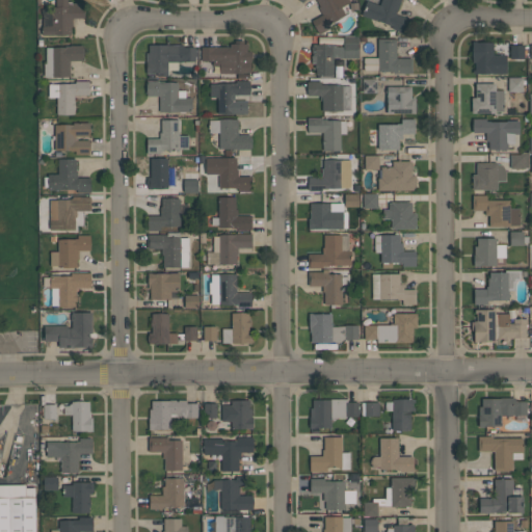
[(70,34),(42,35),(42,26),(51,26),(51,6),(55,6),(55,0),(67,0),(67,1),(72,1),(72,2),(83,2),(83,18),(72,18),(72,27),(70,27),(70,34)]
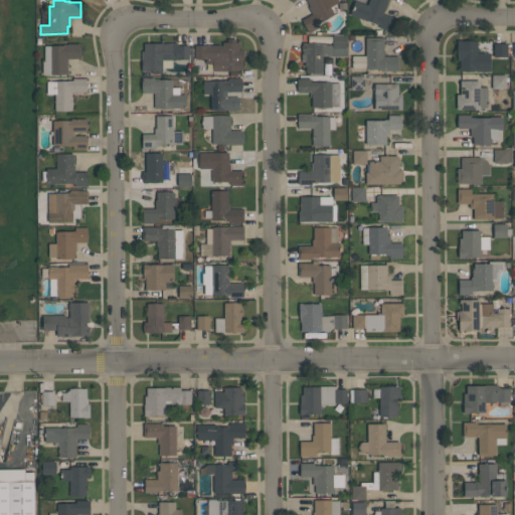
[(337,0),(338,2),(330,7),(334,14),(317,24),(319,27),(309,32),(302,20),(312,14),(308,7),(309,6),(305,0),(337,0)]
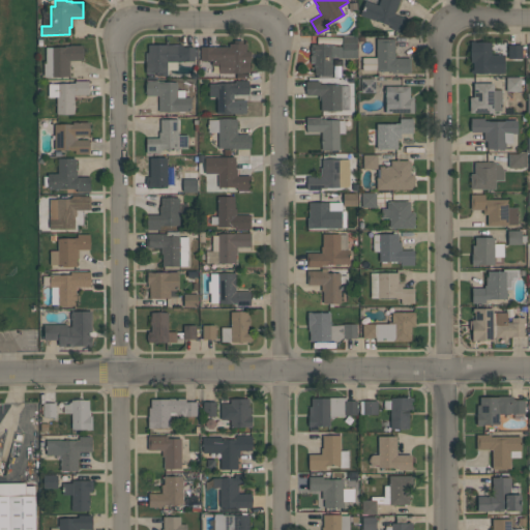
[(398,0),(393,13),(405,19),(400,31),(387,27),(388,25),(375,20),(374,21),(359,15),(364,0),(378,5),(379,0),(398,0)]
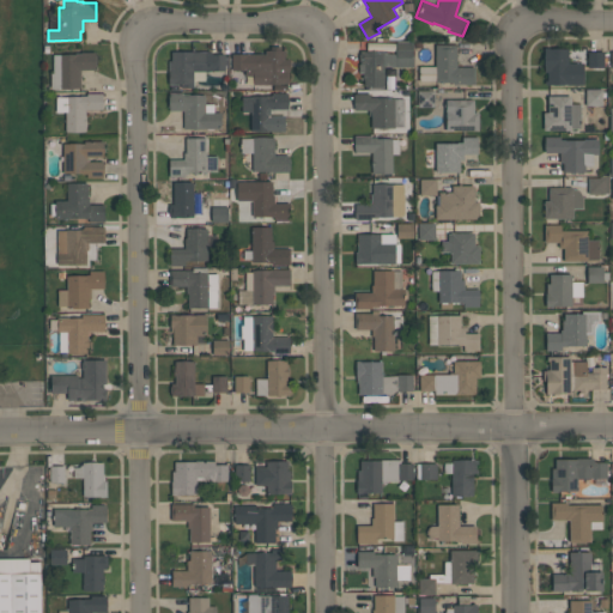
[(390,53),(395,54),(395,42),(411,41),(411,58),(413,58),(413,67),(390,67),(390,66),(383,66),(383,86),(382,86),(382,89),(365,89),(365,86),(364,86),(364,79),(362,79),(362,73),(358,73),(358,65),(359,65),(359,61),(358,61),(358,54),(359,54),(359,50),(364,50),(364,52),(382,52),(390,54),(390,53)]
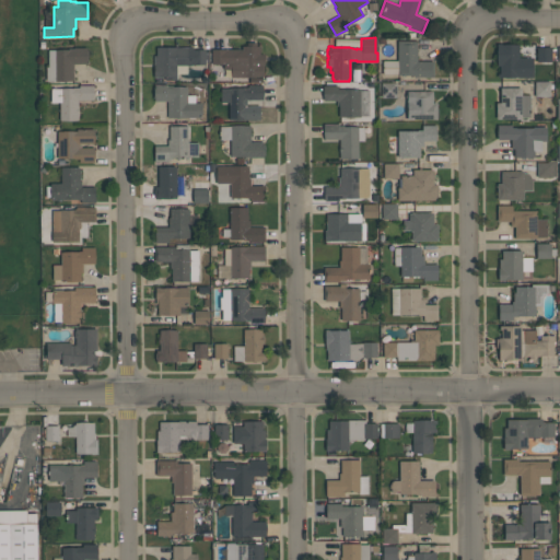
[(433,78),(413,78),(413,76),(397,76),(397,74),(383,74),(383,60),(397,60),(397,41),(417,41),(417,61),(433,61),(433,78)]
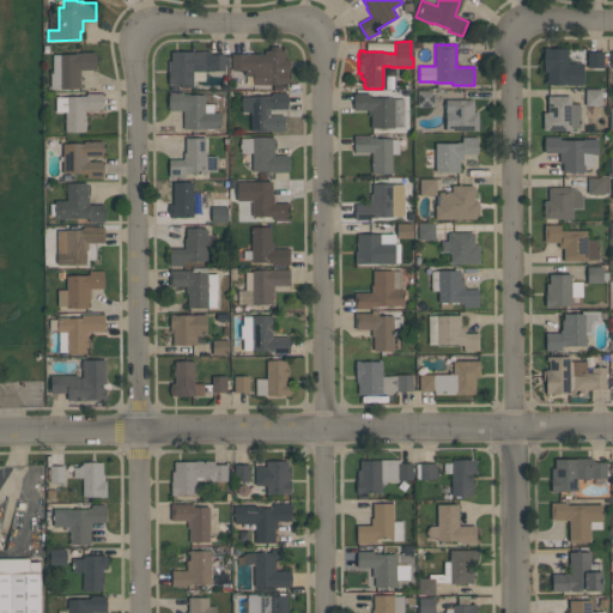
[(545,84),(545,80),(546,80),(546,72),(544,72),(544,48),(568,48),(568,62),(582,62),(582,84),(545,84)]
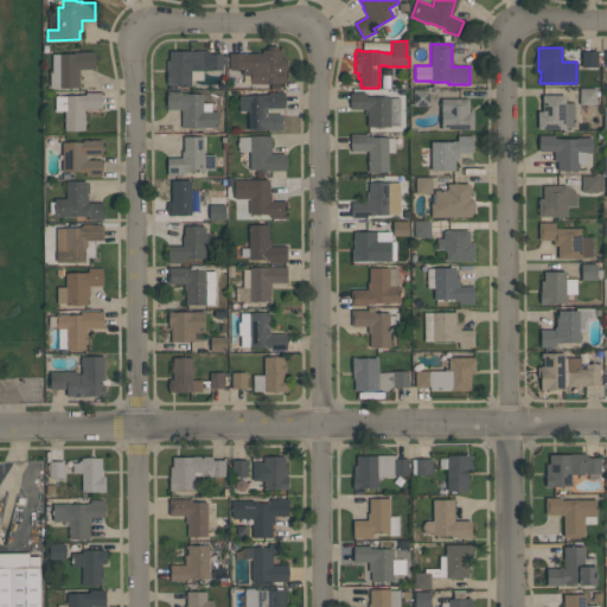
[(285,83),(250,83),(250,75),(242,75),(242,69),(229,70),(229,53),(261,52),(261,50),(281,50),(282,57),(286,57),(286,70),(285,70),(285,83)]
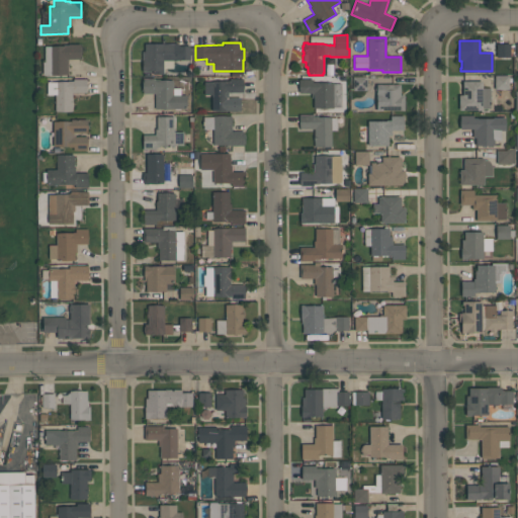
[(163,73),(153,73),(153,72),(142,72),(142,52),(144,52),(144,44),(177,44),(179,46),(189,46),(189,48),(192,48),(192,58),(189,58),(189,59),(177,59),(177,60),(173,60),(173,68),(163,68),(163,73)]
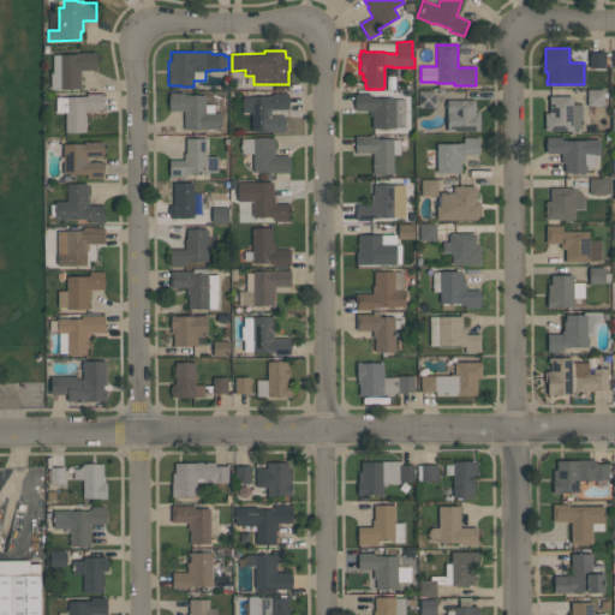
[(590,67),(590,52),(605,52),(605,67),(590,67)]
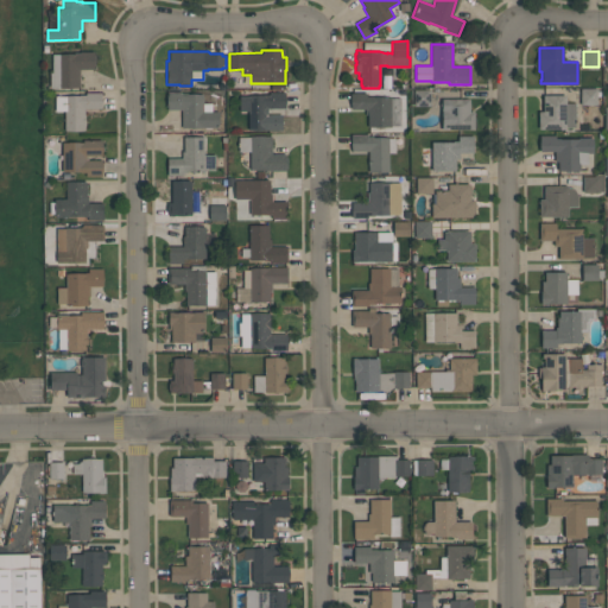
[(94,52),(94,55),(95,55),(95,67),(94,67),(94,69),(80,69),(80,88),(50,88),(49,73),(51,73),(51,54),(74,54),(74,52),(80,52),(94,52)]
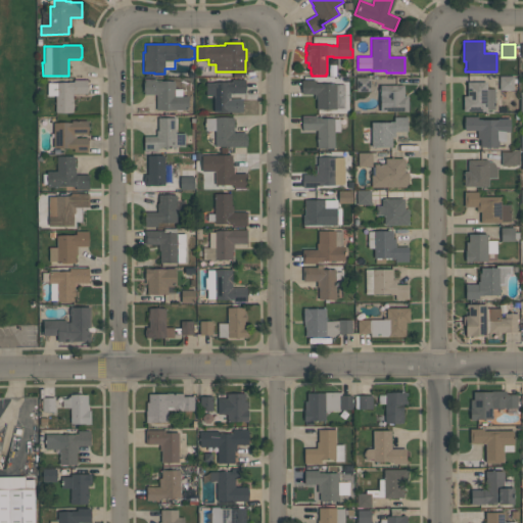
[(500,90),(498,76),(514,76),(514,90),(500,90)]
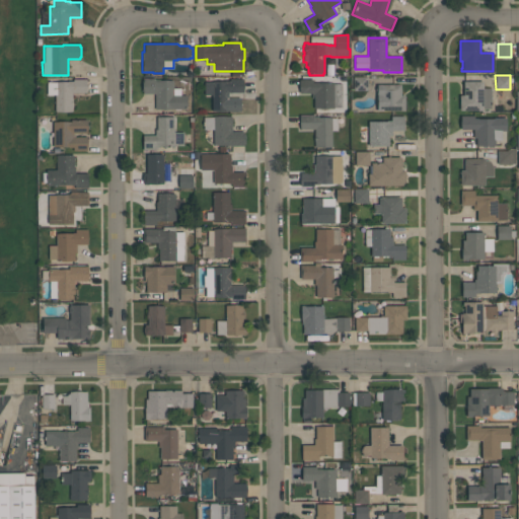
[(367,76),(367,90),(353,90),(353,76),(367,76)]
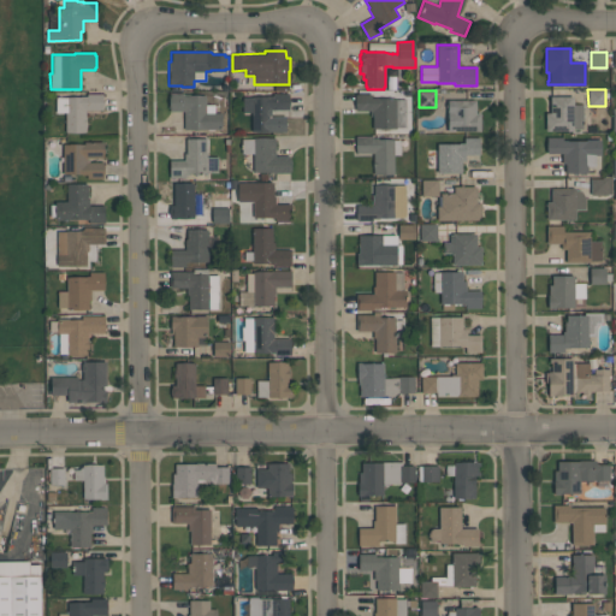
[(219,105),(219,113),(221,113),(221,129),(184,130),(184,111),(170,111),(170,93),(183,93),(183,94),(190,94),(190,95),(206,95),(206,105),(219,105)]
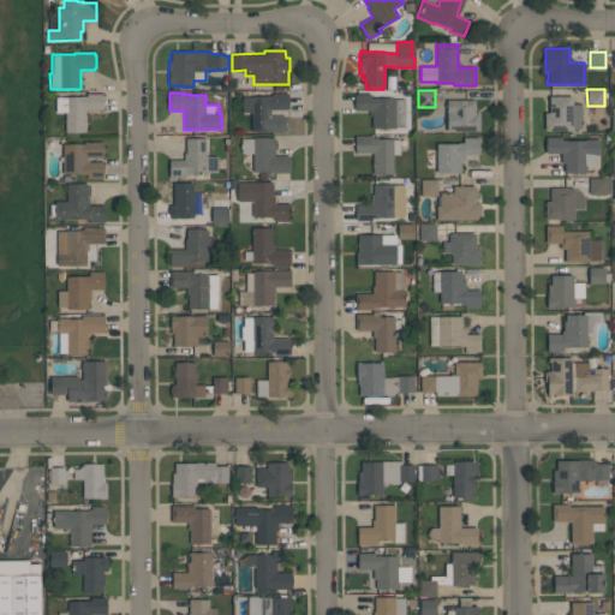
[(288,93),(288,109),(270,109),(270,115),(285,115),(285,131),(251,132),(251,112),(243,112),(242,97),(251,97),(251,96),(272,95),(272,94),(288,93)]
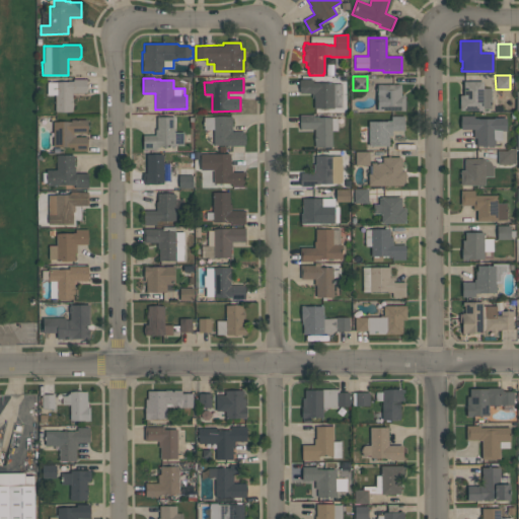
[(47,82),(68,82),(68,81),(73,81),(73,79),(86,79),(86,92),(72,92),(72,99),(73,99),(73,104),(72,104),(72,112),(55,112),(55,94),(47,94),(47,82)]
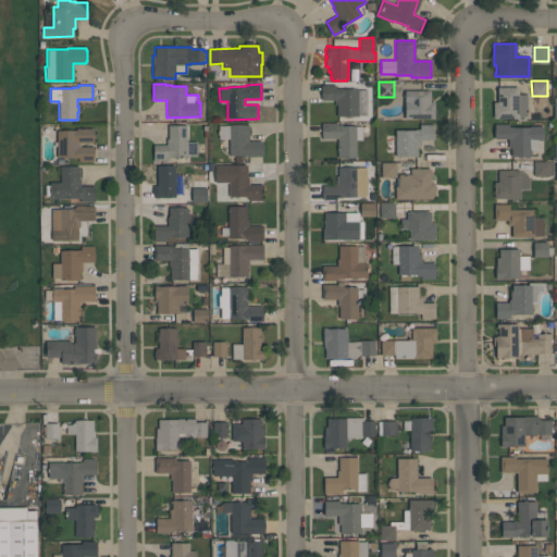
[(367,114),(358,114),(358,115),(336,115),(336,106),(334,106),(334,100),(321,100),(321,85),(336,85),(336,88),(358,88),(358,89),(367,89),(367,114)]
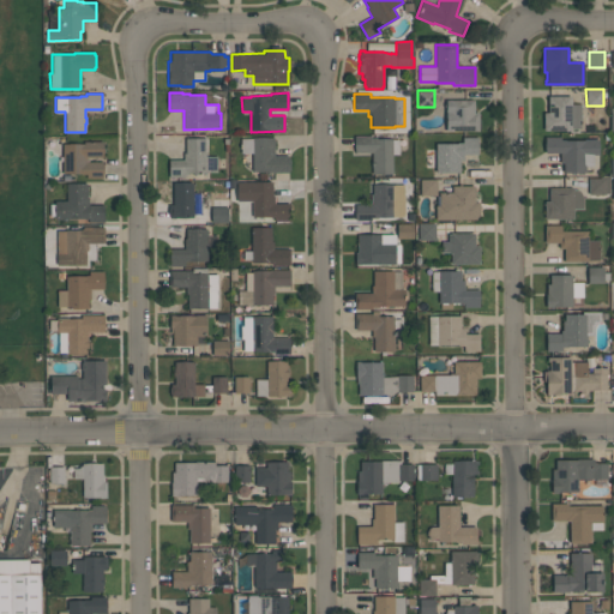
[(543,131),(543,113),(548,113),(548,96),(571,96),(571,104),(581,104),(581,128),(571,128),(571,130),(543,131)]
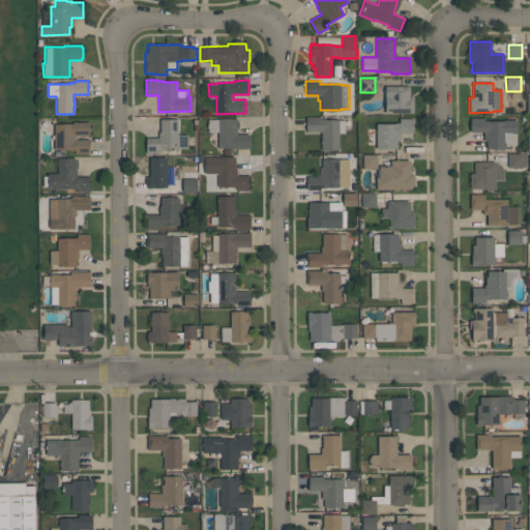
[(409,86),(409,97),(413,97),(413,113),(385,113),(384,86),(409,86)]
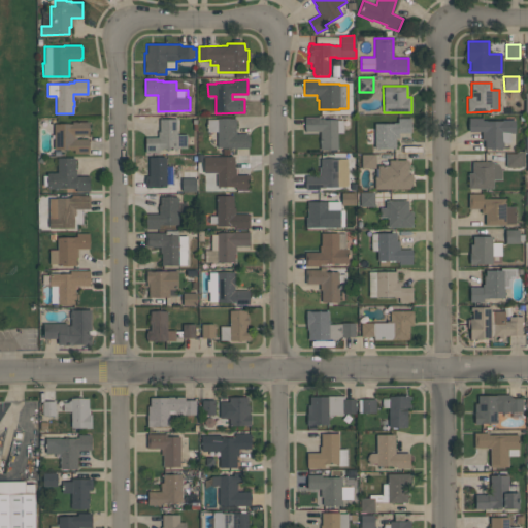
[(337,119),(337,120),(342,120),(342,132),(337,132),(337,149),(320,150),(320,131),(305,131),(305,117),(319,117),(319,119),(324,119),(337,119)]
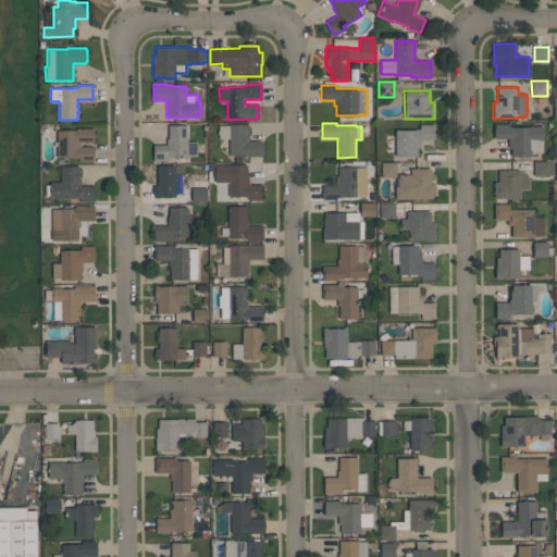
[(261,157),(243,157),(243,156),(230,156),(229,139),(219,139),(219,125),(229,125),(229,124),(249,124),(249,141),(261,141),(261,157)]
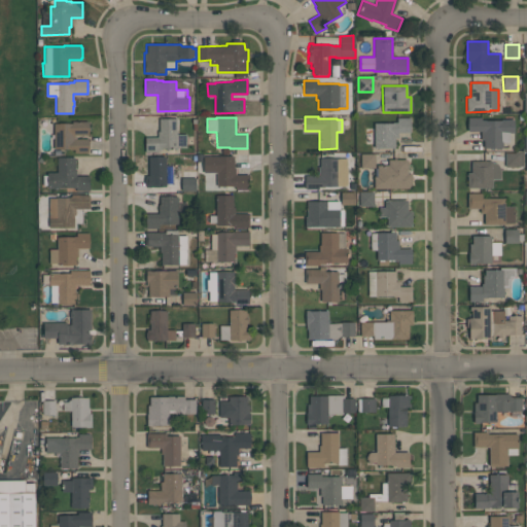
[(374,123),(392,123),(396,123),(396,117),(410,117),(410,132),(398,133),(398,138),(394,138),(395,148),(374,148),(374,123)]
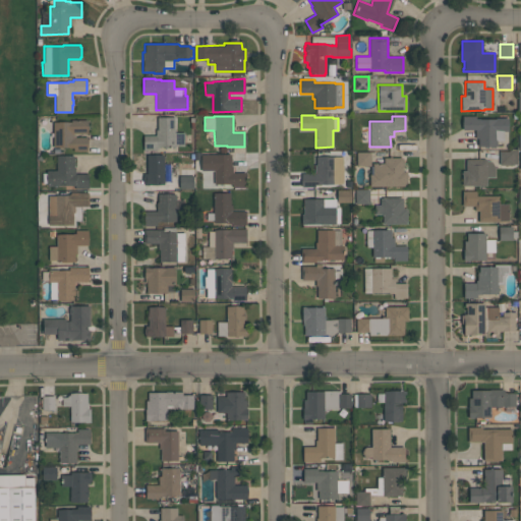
[(497,146),(478,146),(478,138),(475,138),(475,129),(463,129),(462,116),(475,116),(475,119),(495,118),(496,117),(508,117),(508,131),(508,143),(503,143),(502,140),(497,140),(497,146)]
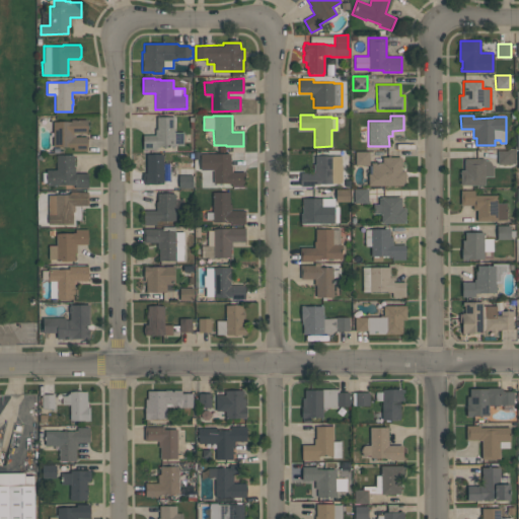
[(182,132),(183,146),(159,146),(159,147),(156,147),(156,149),(143,150),(143,135),(155,135),(155,129),(156,129),(156,117),(174,117),(174,132),(182,132)]
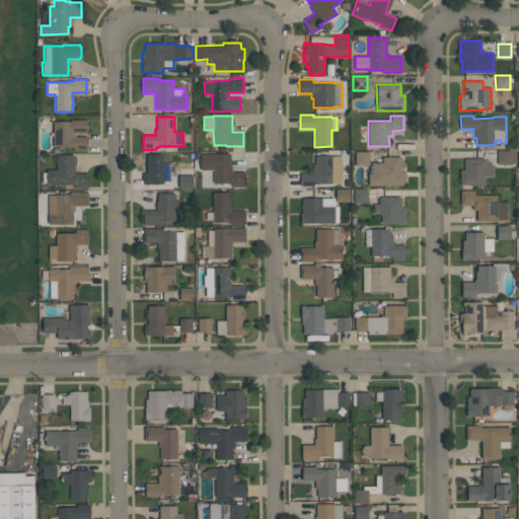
[(87,119),(87,133),(73,133),(73,136),(75,136),(75,137),(87,137),(87,150),(73,150),(73,147),(53,147),(53,122),(71,122),(71,119),(87,119)]
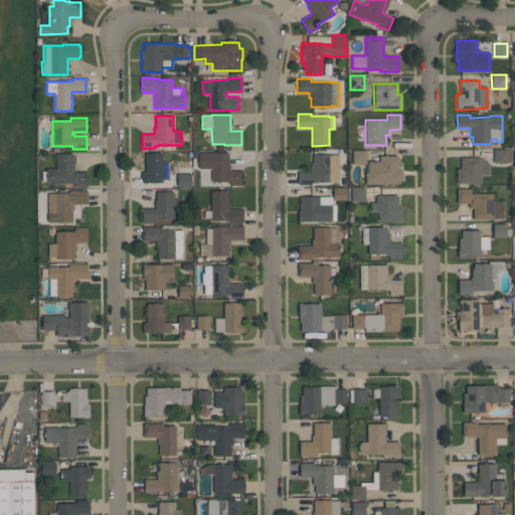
[(508,163),(494,163),(494,149),(503,149),(503,148),(511,148),(511,162),(508,162),(508,163)]
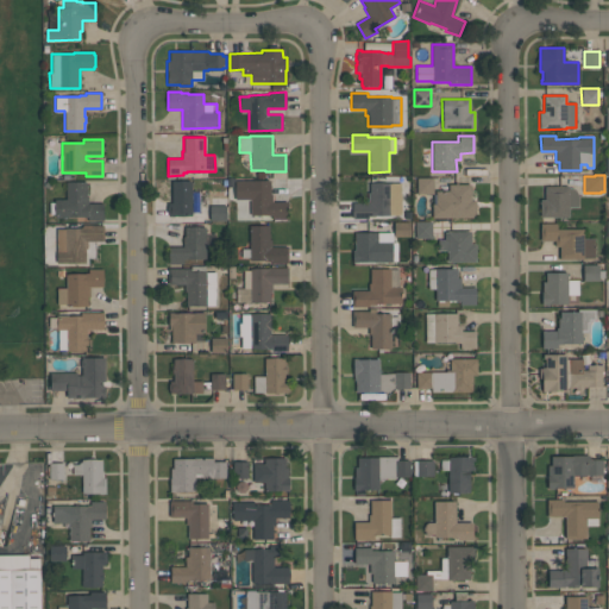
[(416,194),(416,177),(433,177),(433,194),(416,194)]
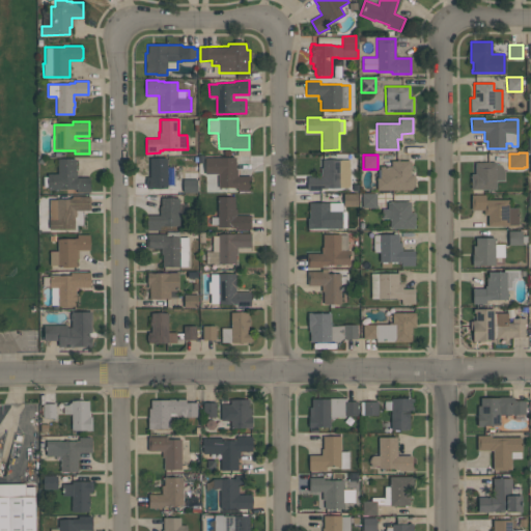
[(249,175),(250,191),(249,191),(249,192),(238,192),(238,191),(236,191),(236,188),(218,188),(218,174),(204,174),(204,157),(235,157),(235,169),(238,169),(238,175),(249,175)]
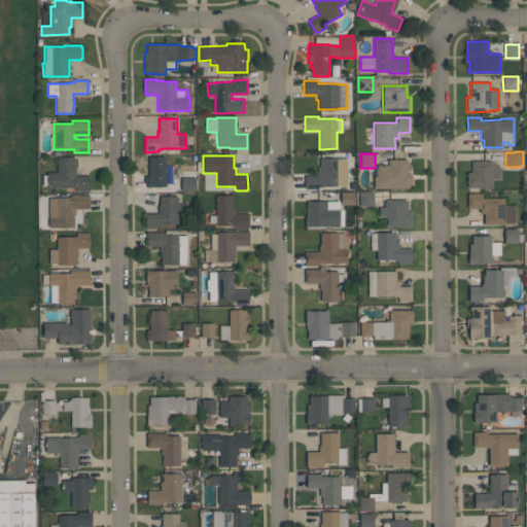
[(74,156),(74,169),(76,170),(76,176),(89,176),(89,190),(76,190),(76,187),(58,187),(58,188),(46,188),(46,185),(42,185),(42,175),(46,175),(46,172),(57,172),(57,156),(74,156)]
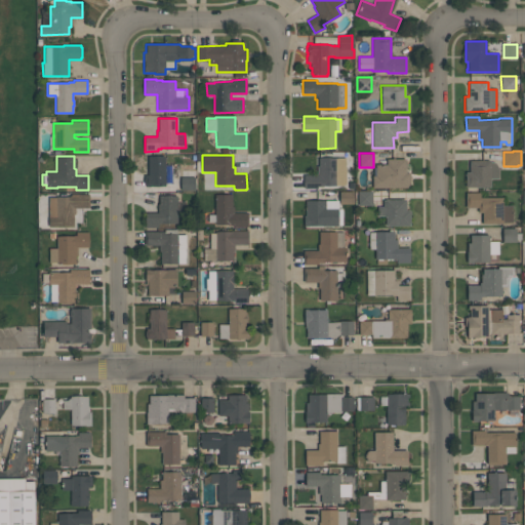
[(164,156),(165,186),(147,186),(147,175),(148,175),(148,156),(164,156)]
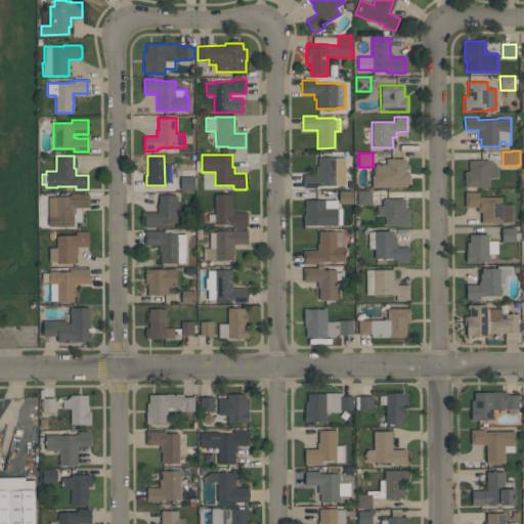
[(345,184),(315,185),(315,187),(304,187),(304,175),(315,175),(315,165),(317,165),(317,158),(344,157),(345,184)]
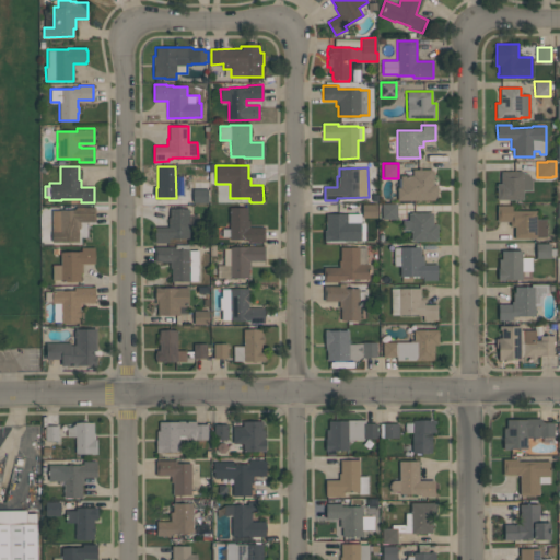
[(397,200),(397,187),(400,187),(400,175),(412,175),(412,170),(433,170),(433,185),(438,184),(438,200),(397,200)]
